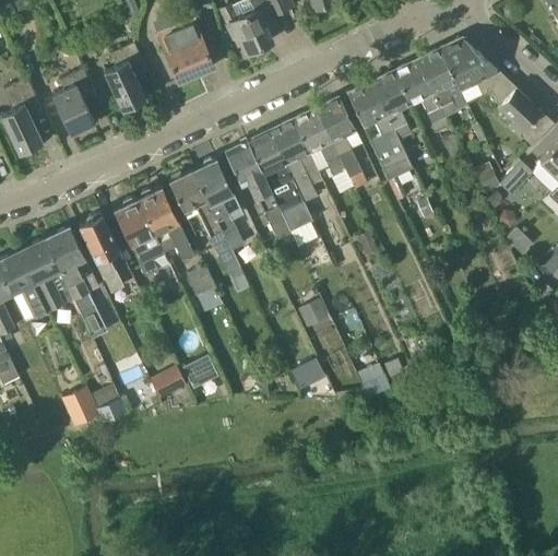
[(273,19),(264,0),(260,0),(251,4),(254,13),(238,21),(232,8),(222,12),(234,38),(238,37),(247,56),(272,44),(266,32),(279,26),(274,19),(273,19)]
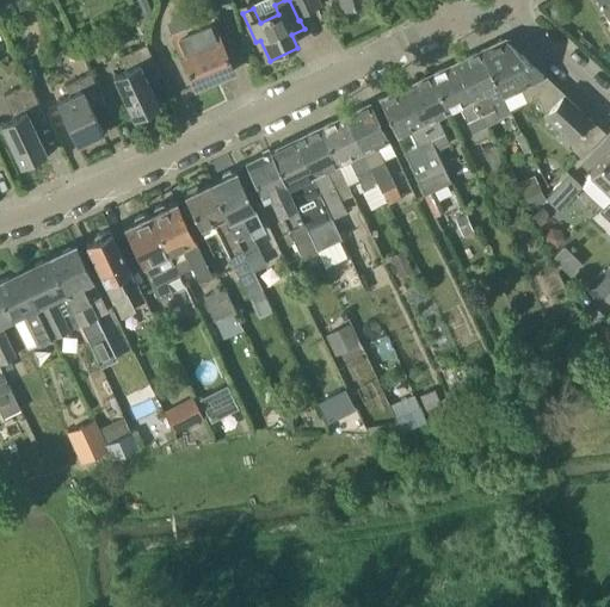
[(289,0),(299,20),(300,20),(320,10),(314,0),(289,0)]
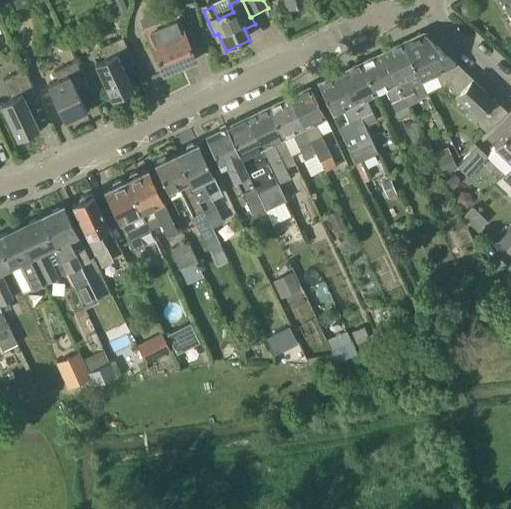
[(307,7),(304,0),(286,0),(290,12),(307,7)]
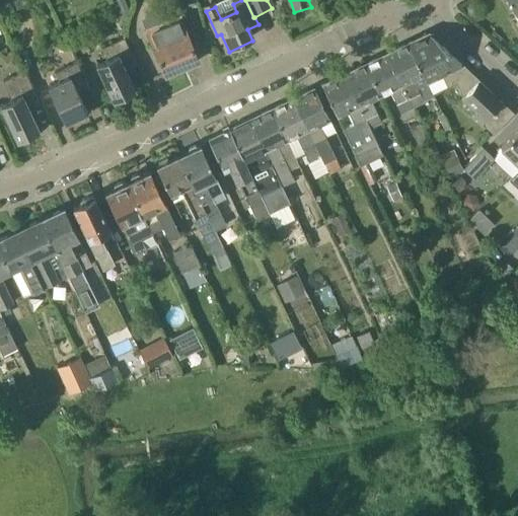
[(517,0),(508,0),(516,15),(517,14),(517,0)]
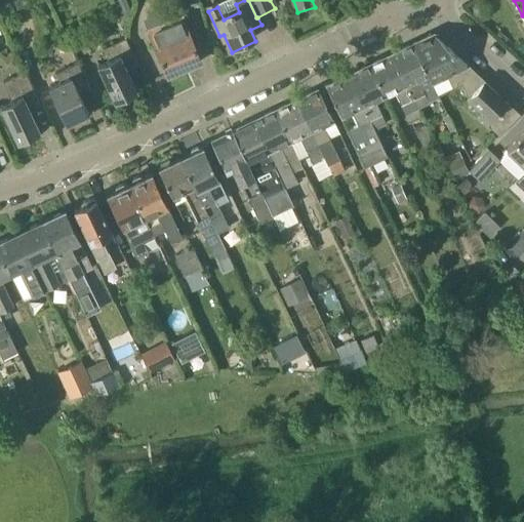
[(184,21),(162,30),(151,34),(157,49),(156,49),(168,78),(202,65),(190,36),(184,21)]
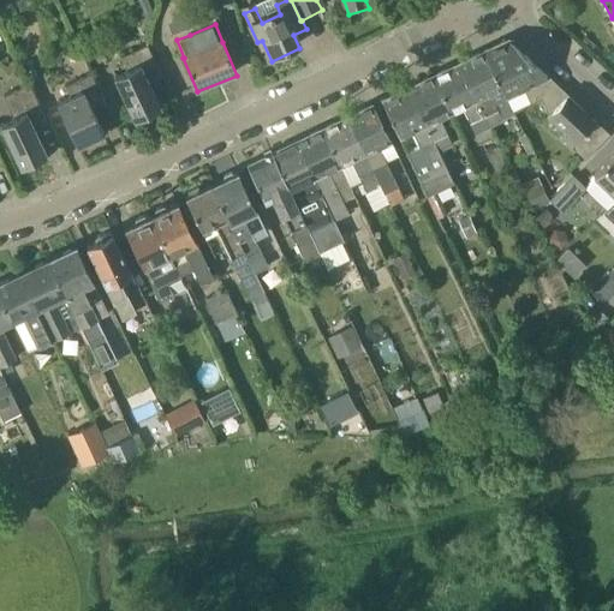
[(609,138),(549,81),(514,47),(514,46),(514,45),(513,45),(512,45),(511,46),(506,45),(506,43),(505,43),(504,43),(504,45),(486,54),(502,91),(507,100),(525,91),(532,105),(543,100),(550,117),(549,118),(566,133),(562,138),(588,162),(609,138)]
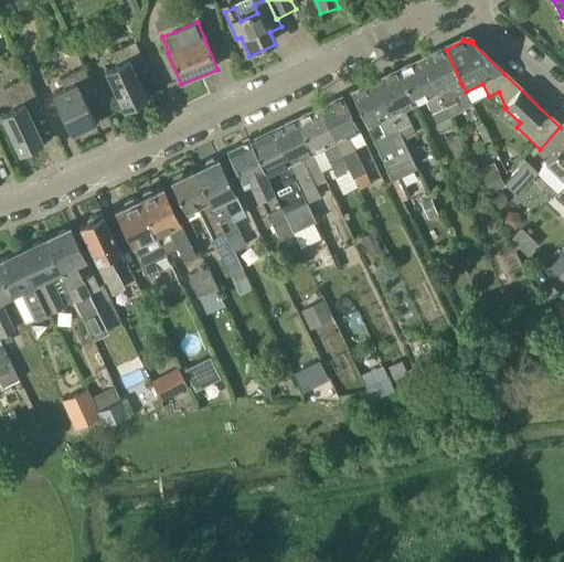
[(118,67),(106,73),(125,113),(148,102),(138,80),(150,74),(136,44),(112,55),(118,67)]
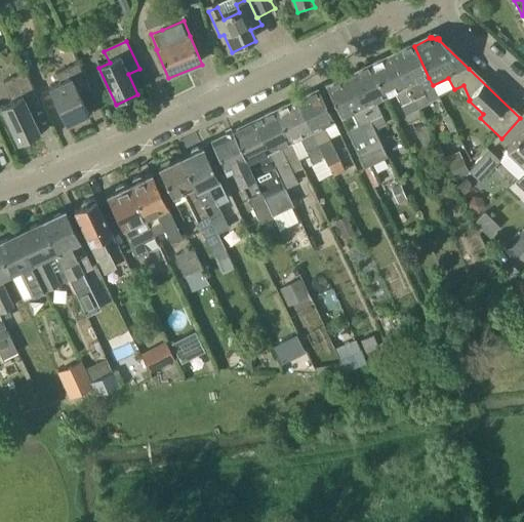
[(419,83),(429,78),(414,46),(392,56),(417,111),(419,115),(432,109),(430,105),(419,83)]
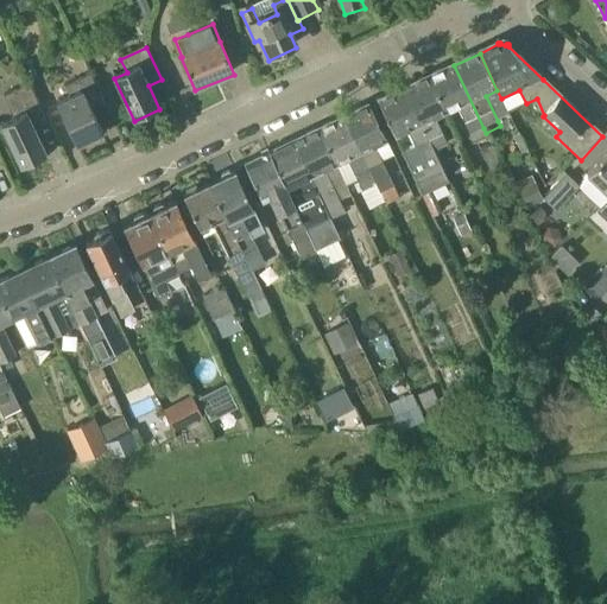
[(470,134),(484,128),(454,65),(430,77),(448,114),(459,108),(470,134)]
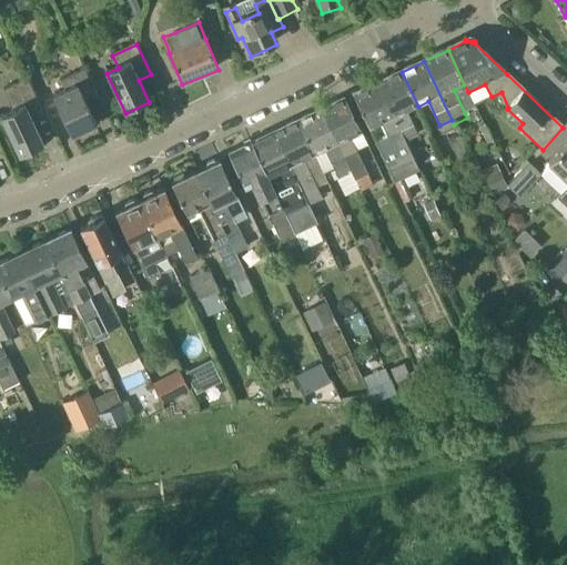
[(72,138),(77,135),(81,135),(85,134),(90,132),(92,129),(97,127),(87,104),(98,99),(85,71),(61,82),(66,92),(53,98),(72,138)]
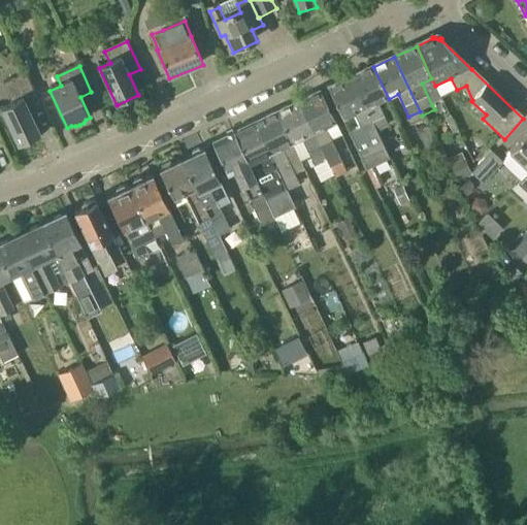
[(379,104),(389,99),(373,67),(352,77),(376,132),(377,133),(390,127),(385,118),(379,104)]
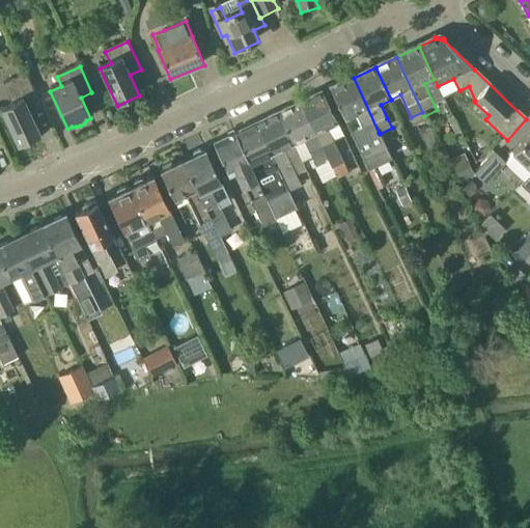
[(4,85),(12,105),(1,110),(19,147),(42,137),(31,116),(43,111),(26,75),(4,85)]
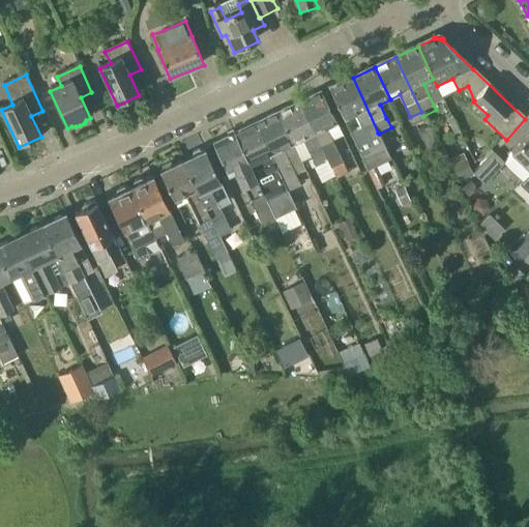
[(379,134),(378,133),(353,78),(330,89),(346,121),(356,116),(362,128),(359,130),(351,135),(378,189),(386,185),(377,168),(391,160),(379,134)]
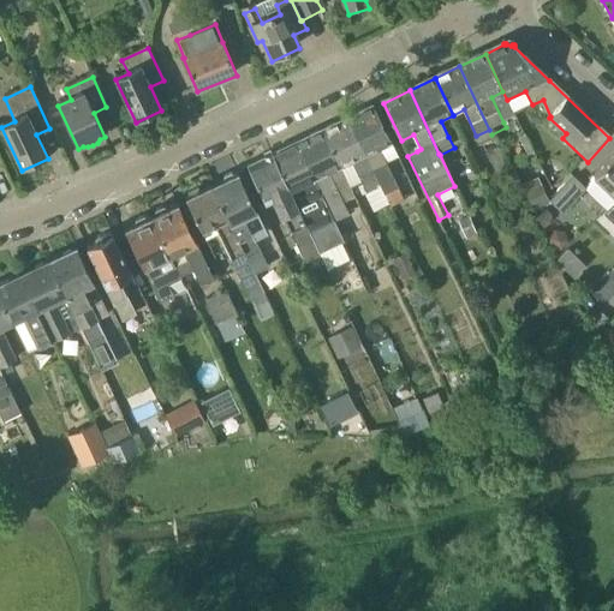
[(405,202),(387,165),(400,160),(375,107),(349,120),(381,189),(382,189),(386,196),(392,208),(405,202)]
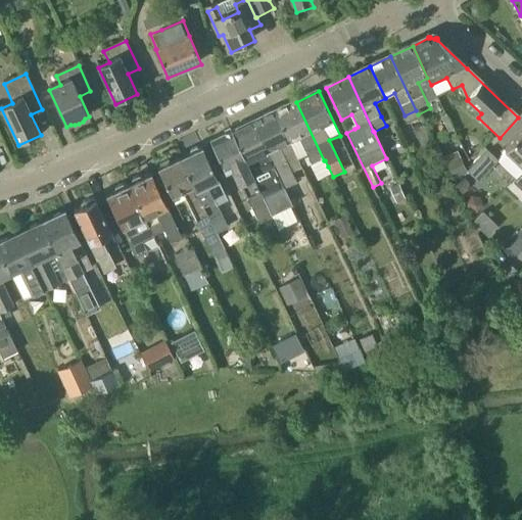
[(275,112),(289,144),(299,139),(313,167),(324,160),(296,102),(275,112)]
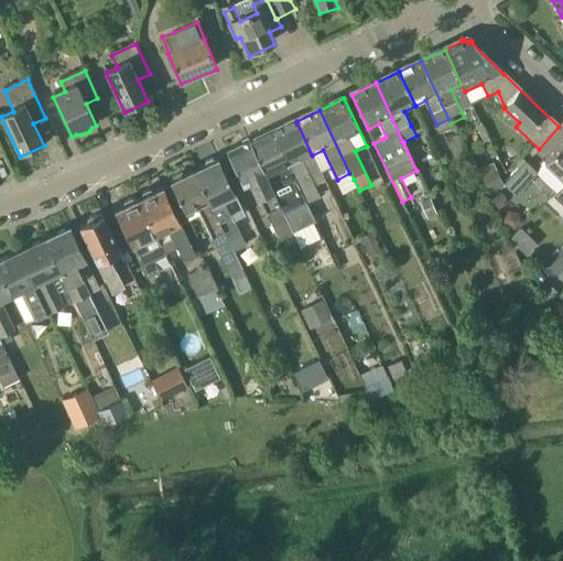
[(325,183),(312,155),(296,121),(273,132),(307,205),(321,198),(315,187),(325,183)]
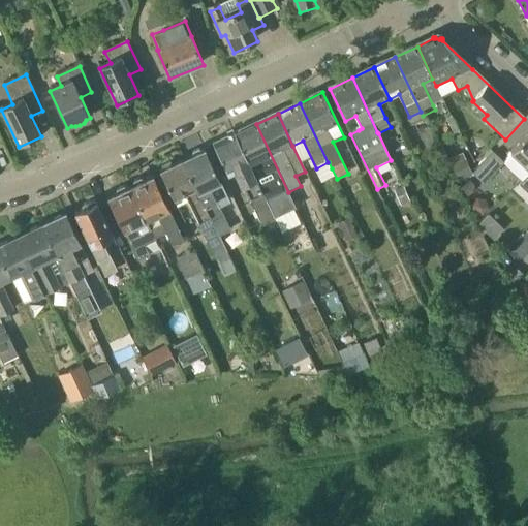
[(287,193),(288,192),(256,124),(234,134),(262,192),(272,187),(273,189),(280,185),(281,188),(276,190),(278,194),(276,195),(283,212),(285,212),(290,223),(300,218),(287,193)]
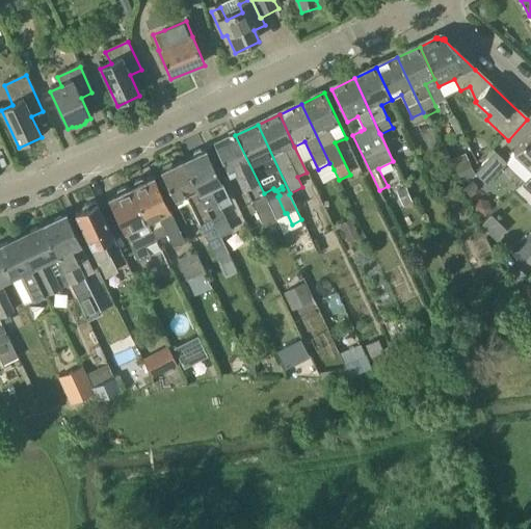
[(430,129),(421,134),(429,153),(439,148),(430,129)]
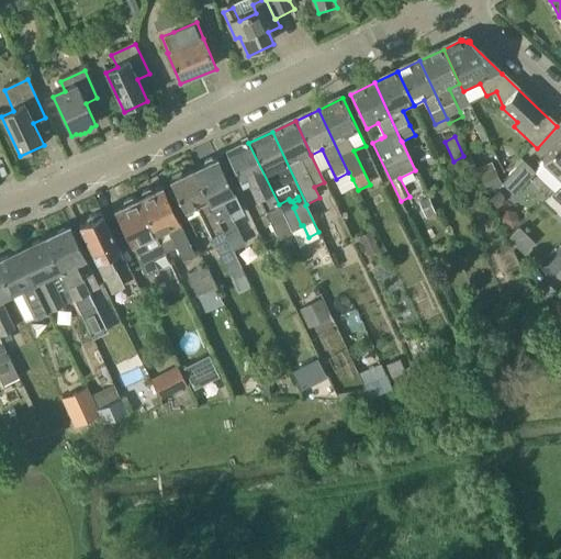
[(279,204),(248,143),(227,154),(244,188),(251,183),(267,215),(279,241),(280,241),(284,249),(298,244),(281,209),(279,204)]
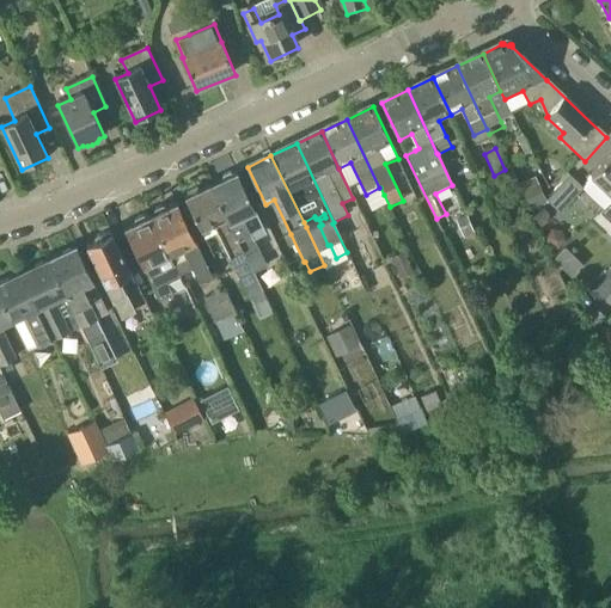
[(582,191),(603,213),(610,203),(610,157),(592,177),(593,178),(582,189),(584,190),(582,191)]
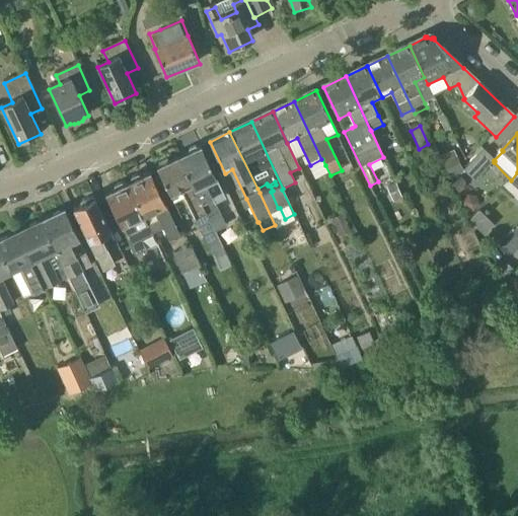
[(202,148),(199,149),(196,147),(190,150),(190,154),(179,158),(208,215),(210,220),(209,220),(216,234),(227,228),(220,214),(221,213),(207,186),(218,179),(202,148)]
